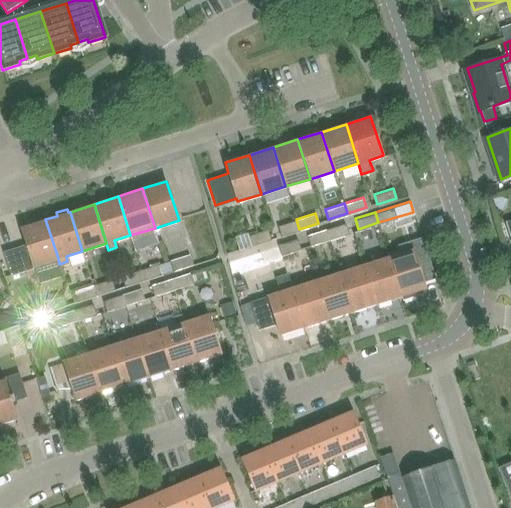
[(11,273),(58,258),(45,219),(21,227),(26,243),(3,250),(11,273)]
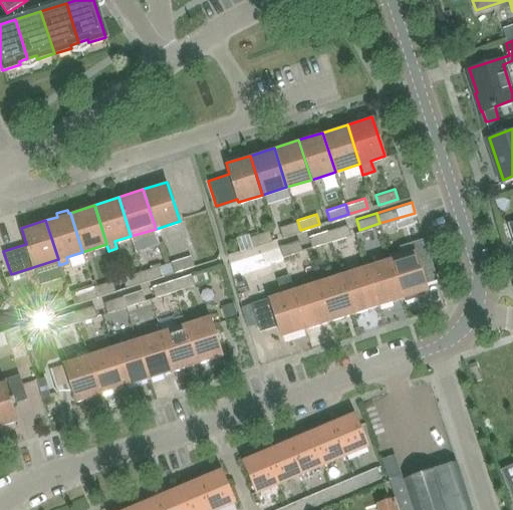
[(281,236),(300,230),(297,220),(278,225),(281,236)]
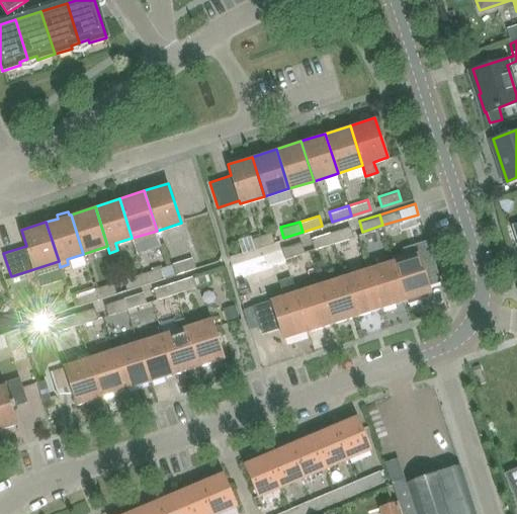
[(349,225),(330,231),(333,241),(352,235),(349,225)]
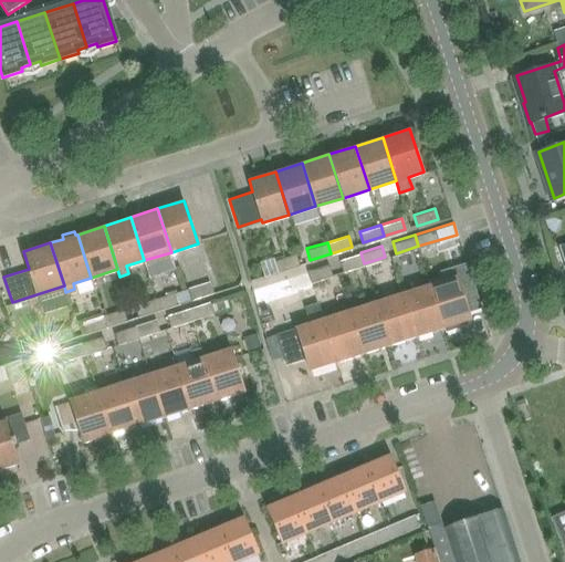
[(295,252),(274,259),(278,270),(299,263),(295,252)]
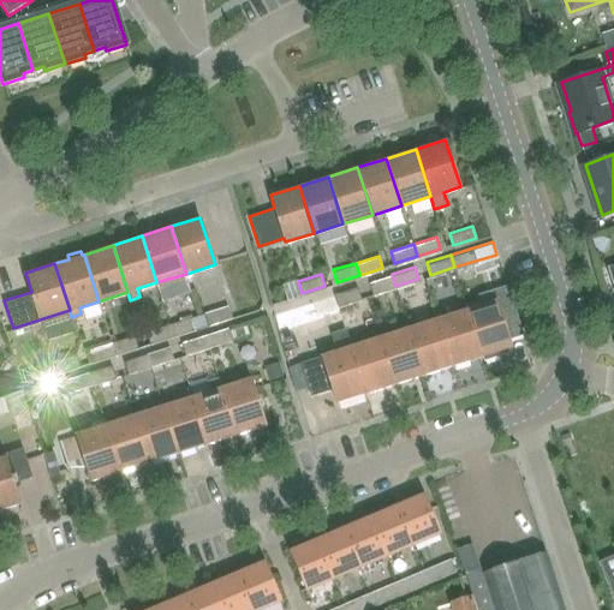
[(373,293),(395,286),(392,274),(368,281),(373,293)]
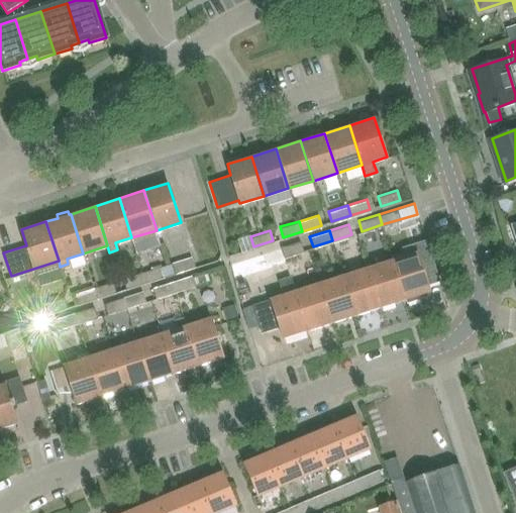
[(300,239),(281,245),(284,255),(303,249),(300,239)]
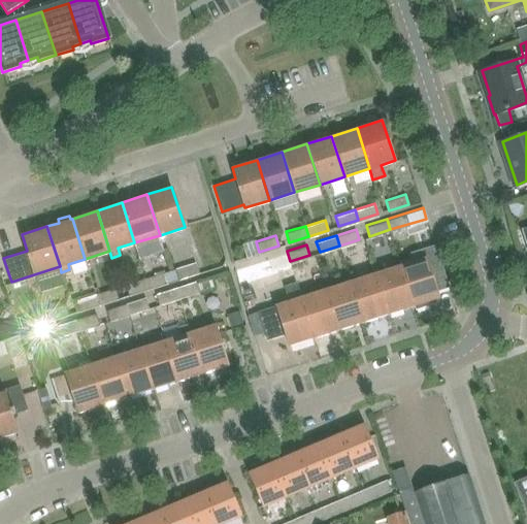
[(415,261),(401,265),(414,305),(439,297),(436,289),(449,285),(435,244),(412,252),(415,261)]
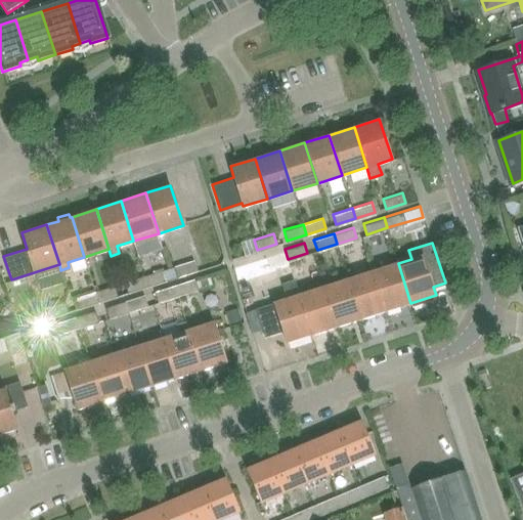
[(268,265),(288,259),(285,249),(265,255),(268,265)]
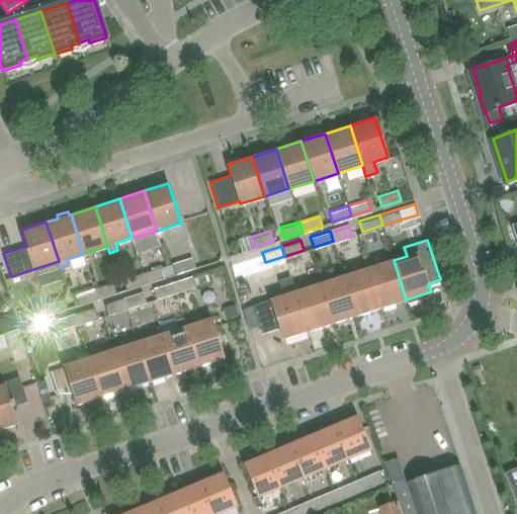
[(191,256),(171,262),(174,272),(194,266),(191,256)]
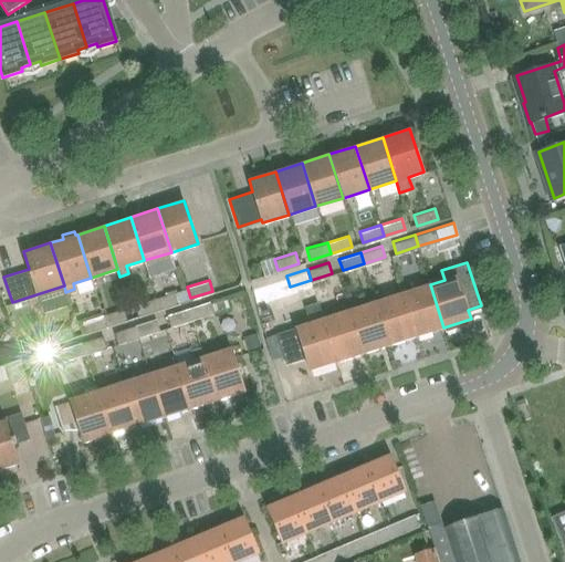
[(417,336),(443,328),(430,284),(404,293),(417,336)]
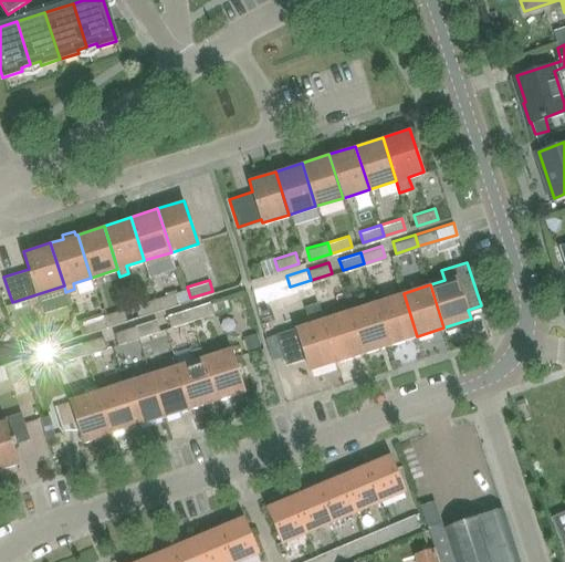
[(155,297),(158,309),(179,302),(176,290),(155,297)]
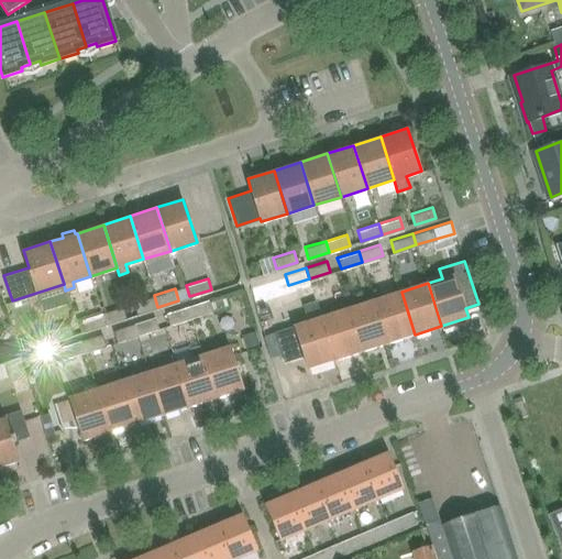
[(401,292),(374,299),(388,342),(415,335),(401,292)]
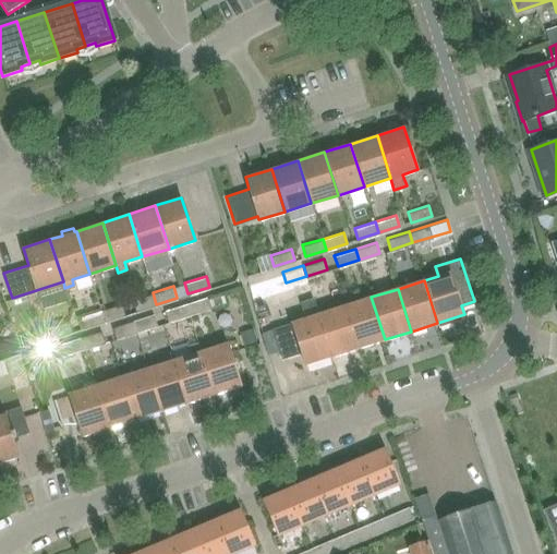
[(135,311),(156,304),(153,292),(132,299),(135,311)]
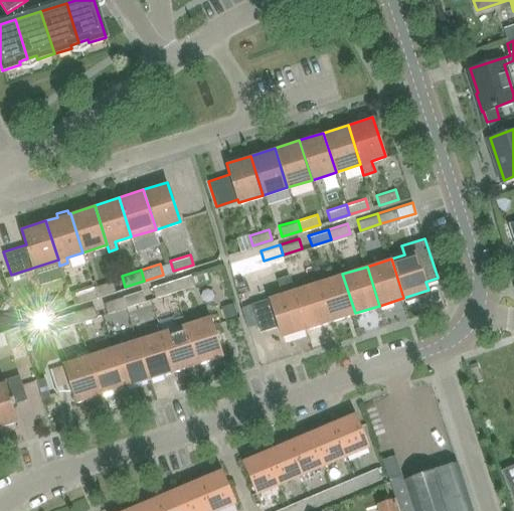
[(170,280),(174,290),(193,284),(190,274),(170,280)]
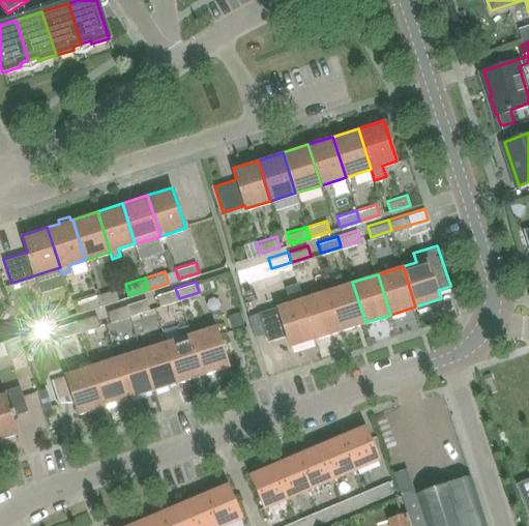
[(340,330),(365,322),(352,282),(327,290),(340,330)]
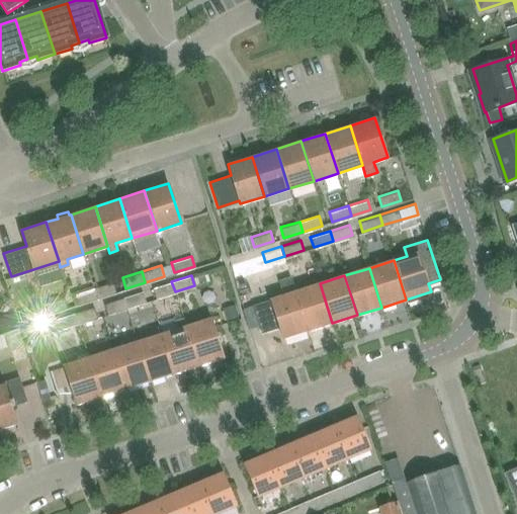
[(308,331),(295,291),(290,276),(279,280),(283,295),(270,300),(253,304),(262,331),(279,326),(283,338),(308,331)]
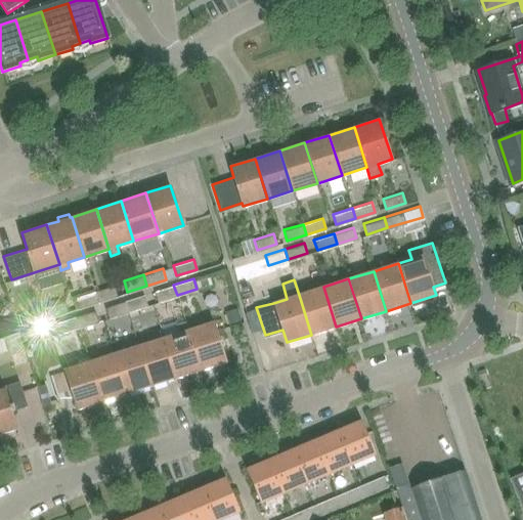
[(94,291),(97,301),(117,295),(114,285),(94,291)]
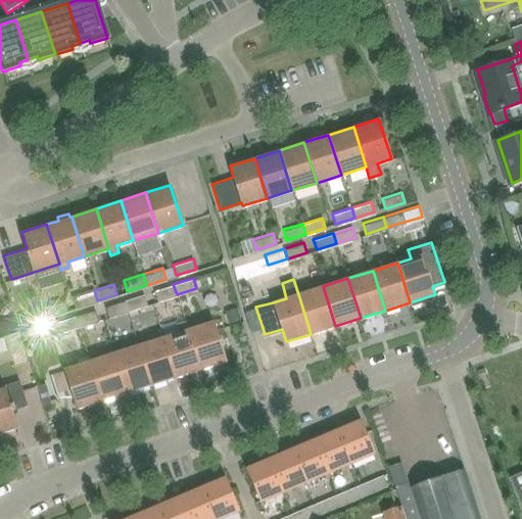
[(157,300),(177,294),(173,284),(153,290),(157,300)]
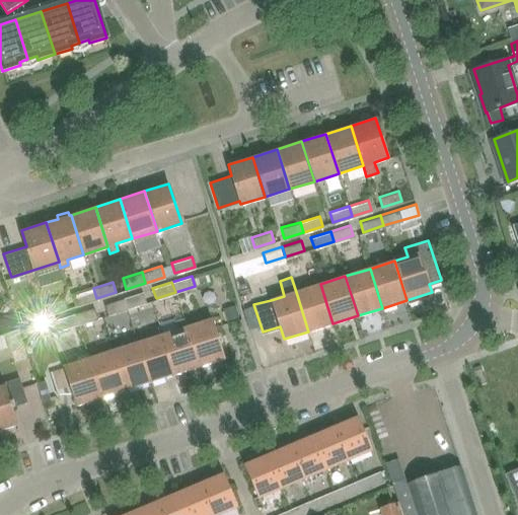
[(308,332),(333,323),(320,284),(296,292),(308,332)]
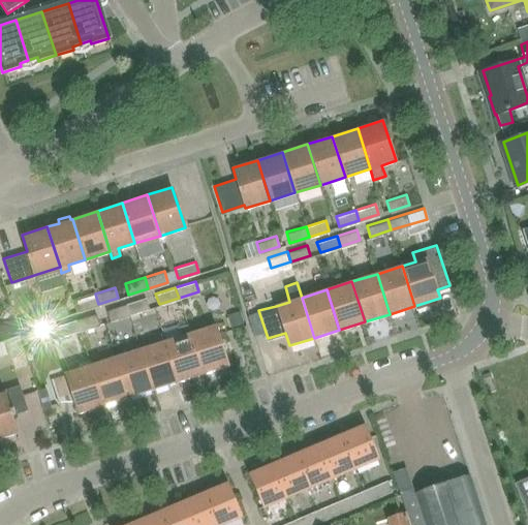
[(79,310),(98,304),(95,294),(75,300),(79,310)]
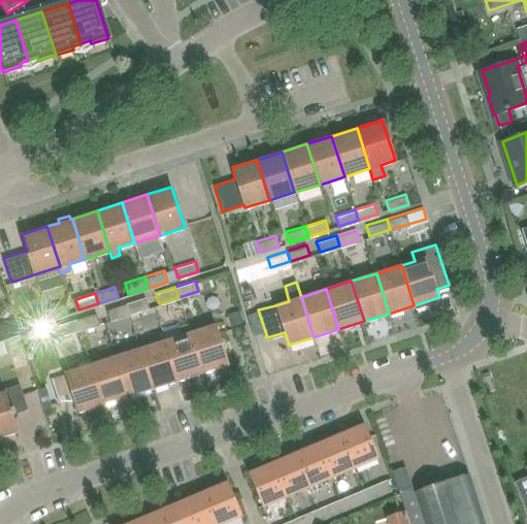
[(125,302),(129,313),(149,306),(144,296),(125,302)]
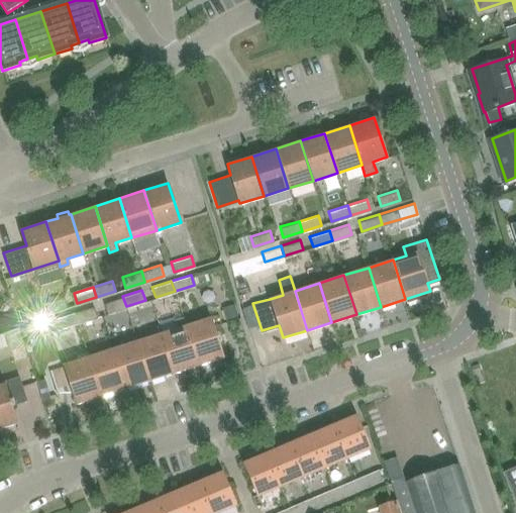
[(64,296),(43,302),(47,312),(67,306),(64,296)]
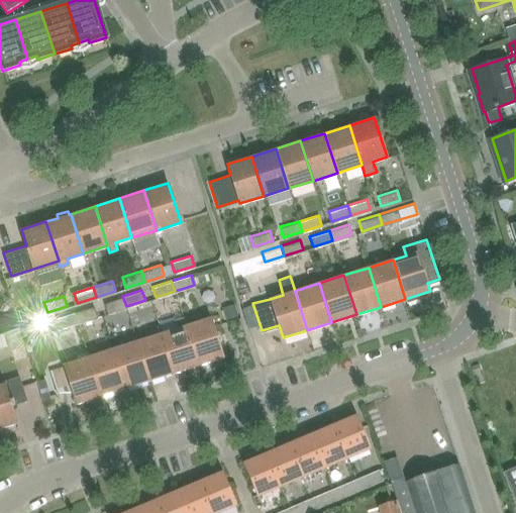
[(107,312),(126,306),(122,296),(103,302),(107,312)]
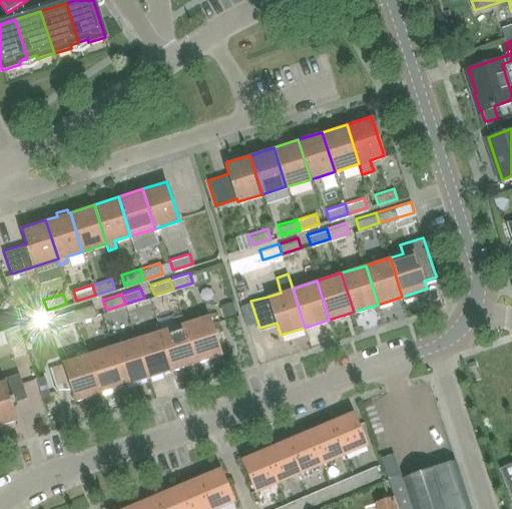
[(73,309),(76,320),(96,314),(92,304),(73,309)]
